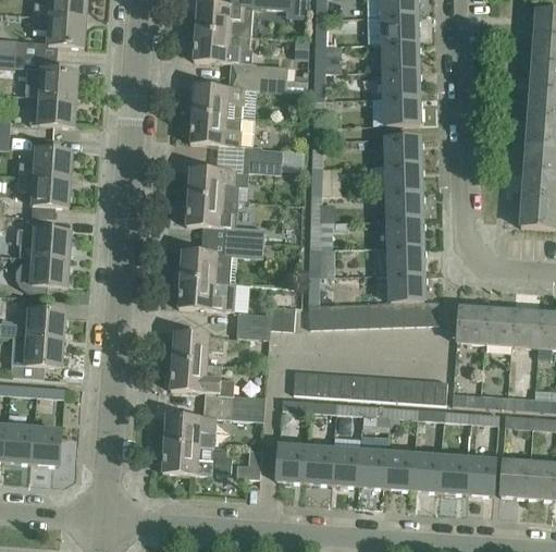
[(34,1),(33,14),(85,19),(86,0),(50,0),(50,2),(34,1)]
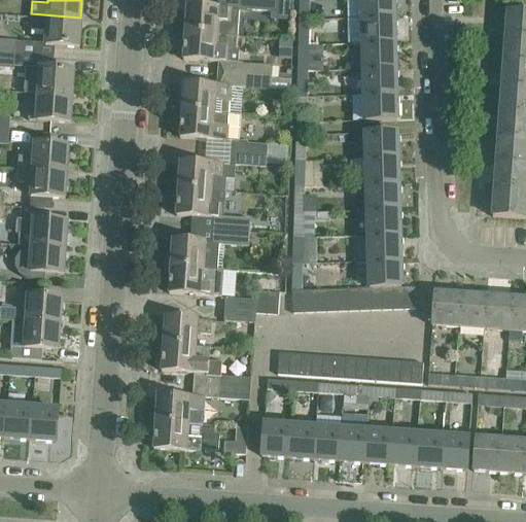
[(276,8),(276,0),(231,0),(230,6),(185,3),(185,4),(186,4),(185,30),(236,33),(238,6),(245,7),(245,6),(276,8)]
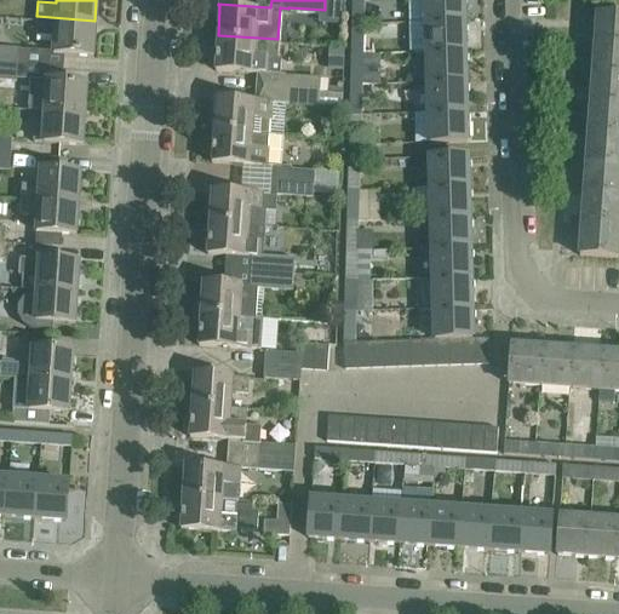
[(350,0),(350,18),(362,19),(362,0),(350,0)]
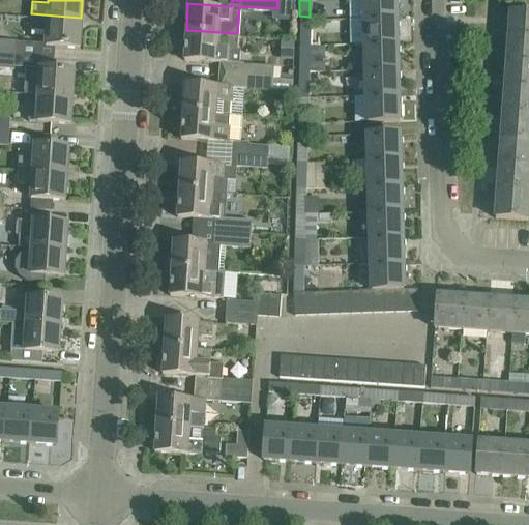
[(361,0),(362,15),(395,13),(394,0),(361,0)]
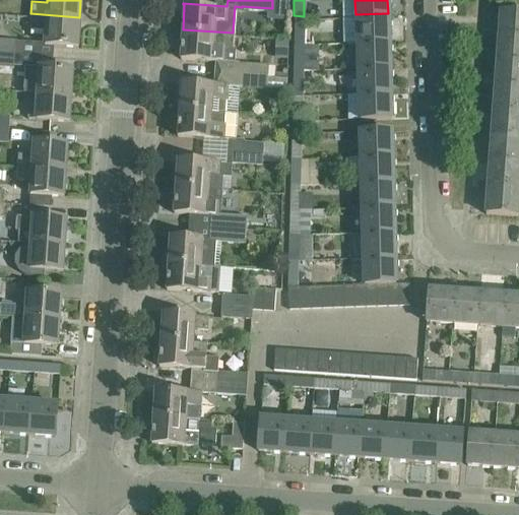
[(498,34),(518,35),(518,9),(500,8),(498,34)]
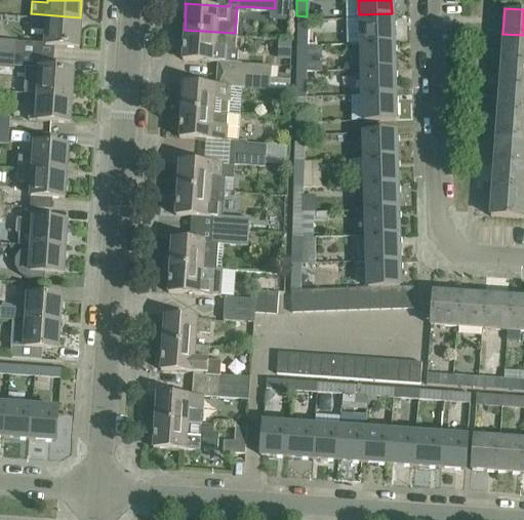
[(80,17),(31,13),(30,27),(45,28),(44,39),(44,41),(51,42),(78,44),(80,17)]
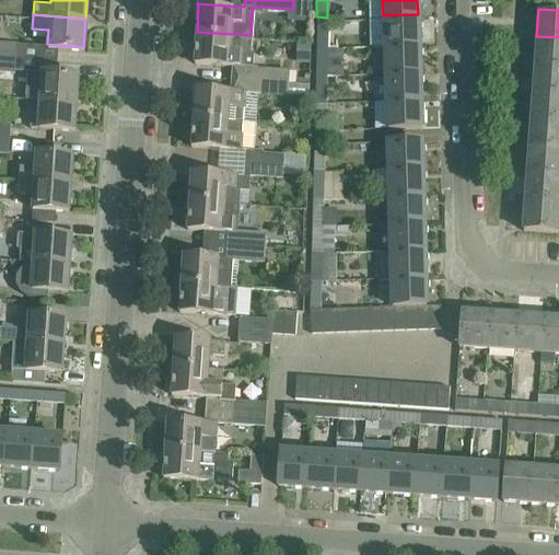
[(418,14),(383,15),(384,43),(418,42),(418,14)]
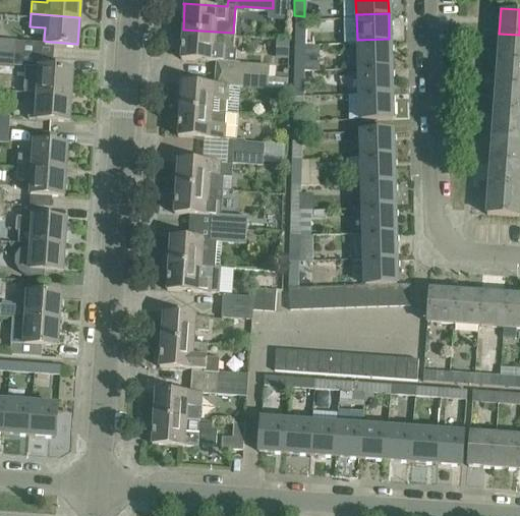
[(293,41),(303,42),(304,16),(294,15),(293,41)]
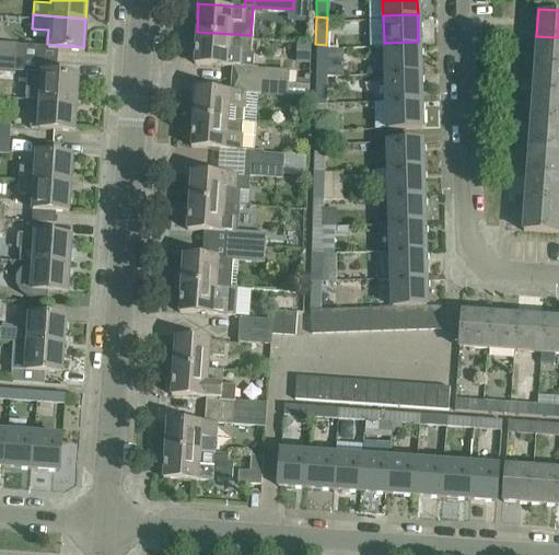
[(249,49),(251,35),(197,32),(195,58),(194,58),(194,59),(252,64),(253,49),(249,49)]
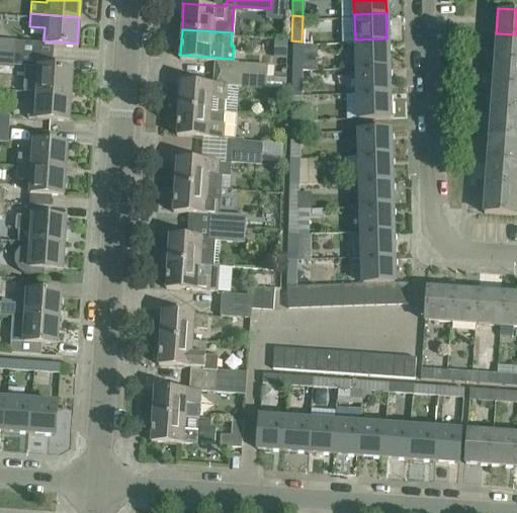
[(494,58),(516,59),(516,34),(496,33),(494,58)]
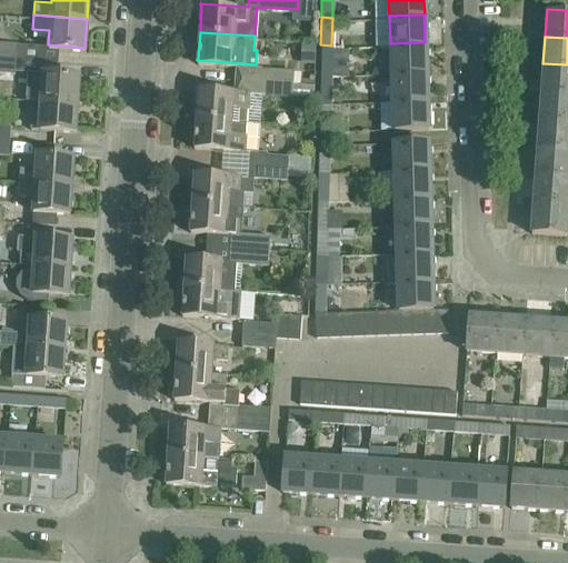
[(0,53),(15,56),(17,39),(0,38),(0,53)]
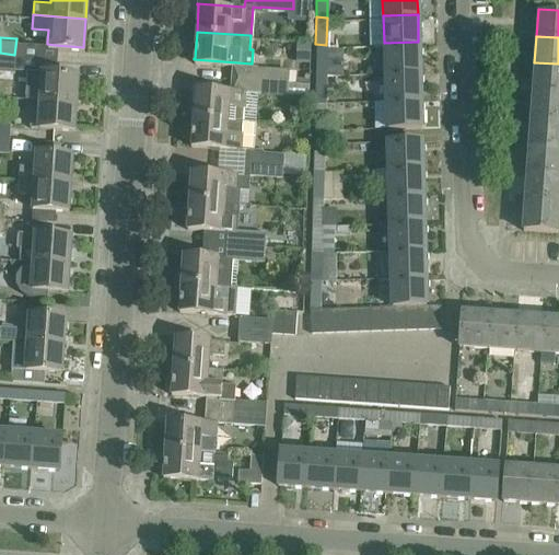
[(384,43),(385,70),(419,69),(418,42),(384,43)]
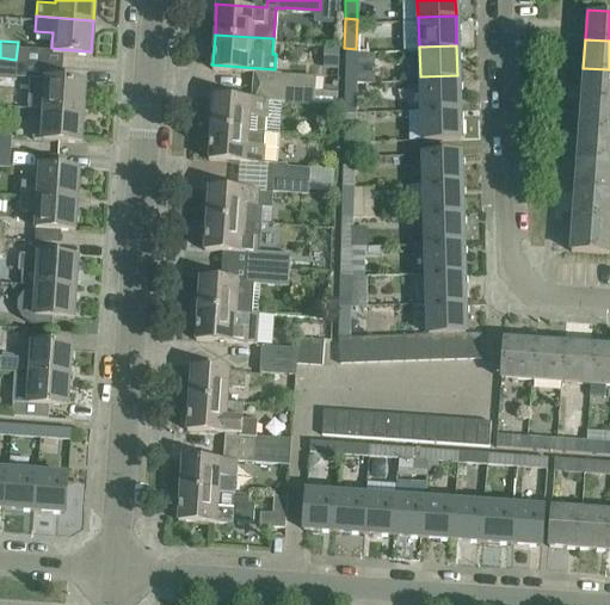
[(344,78),(356,79),(356,78),(367,79),(368,49),(356,49),(344,48),(344,78)]
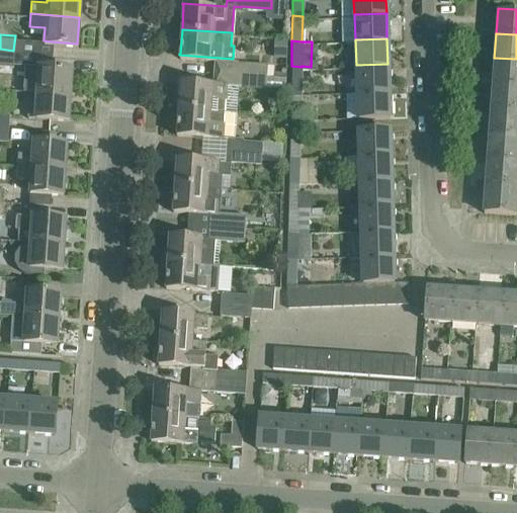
[(0,62),(12,64),(13,51),(0,49),(0,62)]
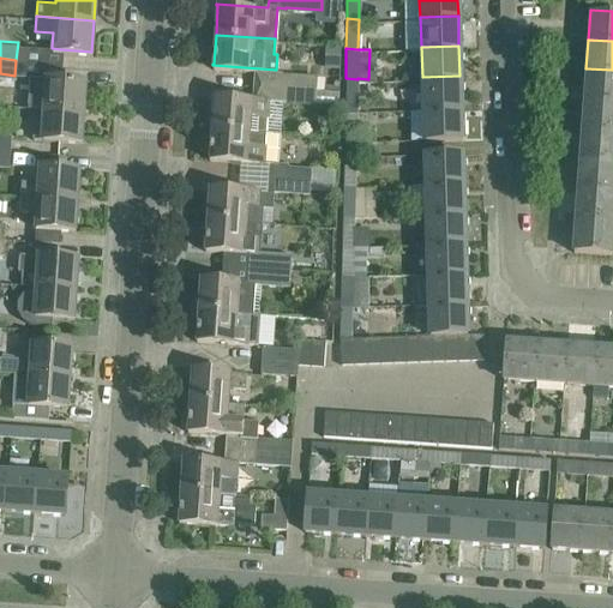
[(59,62),(30,60),(26,104),(44,106),(83,108),(84,78),(58,76),(59,62)]
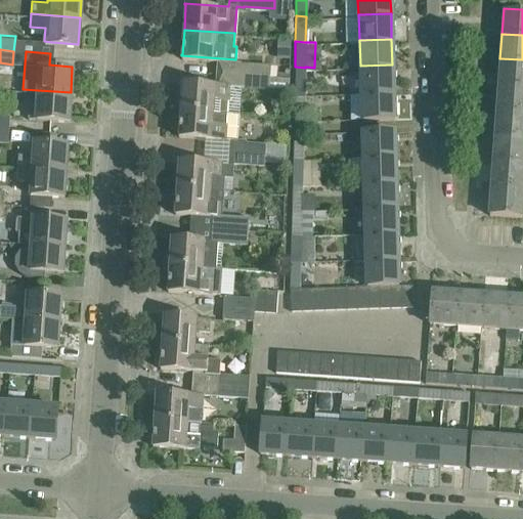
[(522,59),(499,58),(497,84),(522,86),(522,59)]
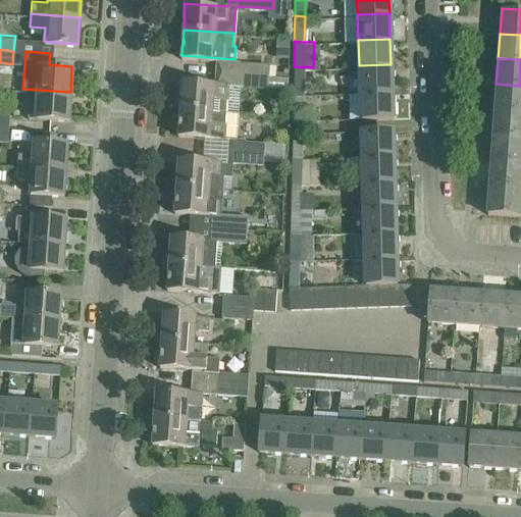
[(240,60),(239,71),(268,73),(269,62),(240,60)]
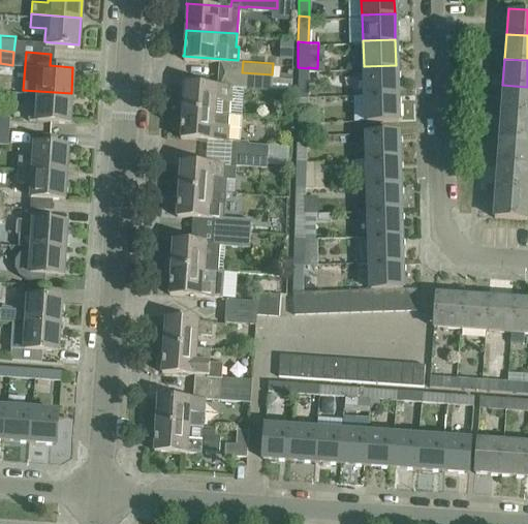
[(397,91),(396,65),(364,66),(365,92),(397,91)]
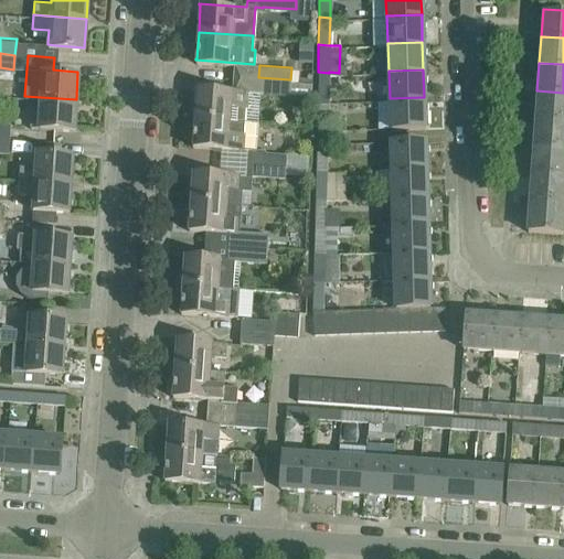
[(328,100),(329,73),(318,72),(317,99),(328,100)]
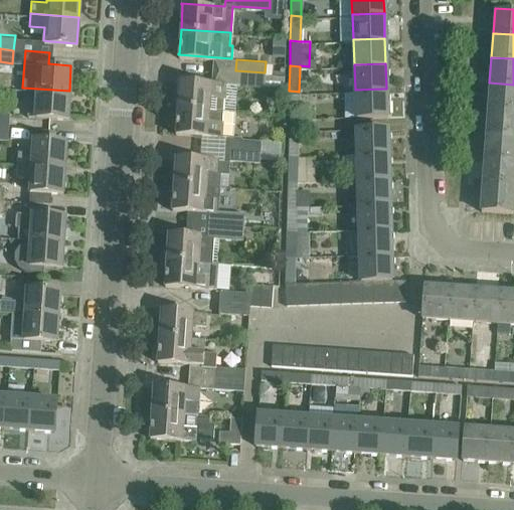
[(265,72),(235,70),(211,69),(210,81),(178,79),(178,80),(179,80),(178,105),(222,108),(224,81),(264,85),(265,72)]
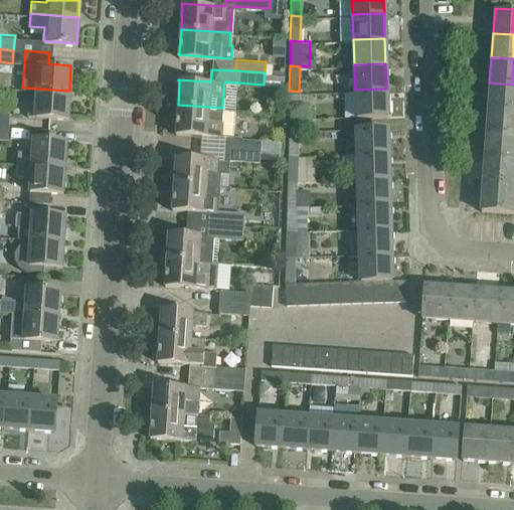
[(513,85),(489,82),(488,108),(513,110),(513,85)]
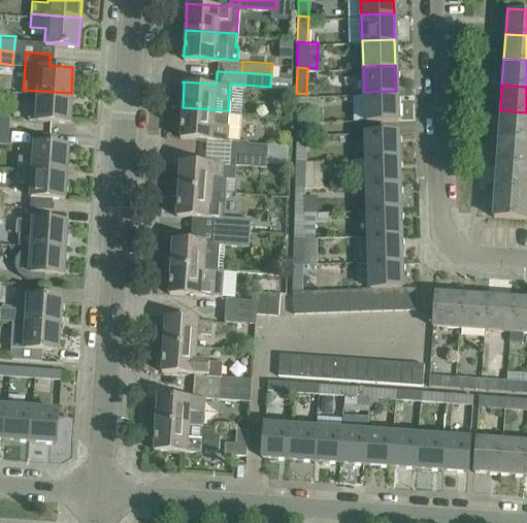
[(71,93),(38,91),(36,118),(69,120),(71,93)]
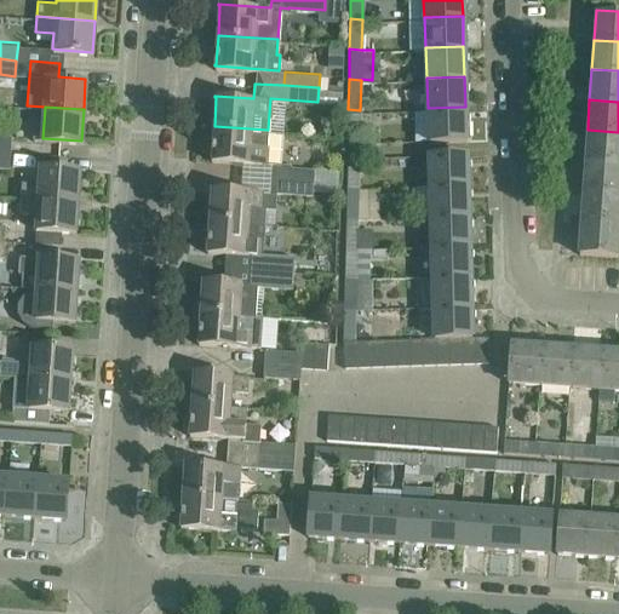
[(465,137),(465,107),(428,108),(428,138),(465,137)]
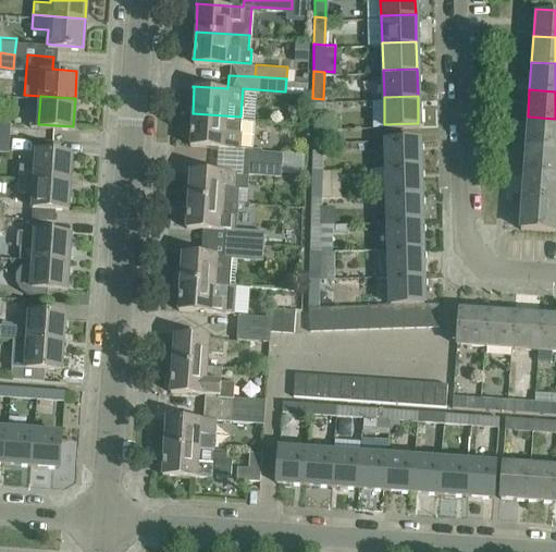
[(341,99),(323,99),(312,98),(311,124),(322,124),(323,110),(341,110),(341,99)]
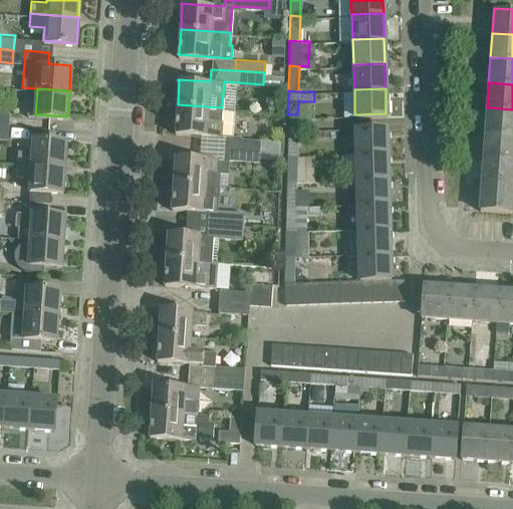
[(222,108),(222,107),(178,104),(176,130),(175,130),(174,131),(224,135),(223,147),(259,150),(260,139),(232,137),(233,109),(222,108)]
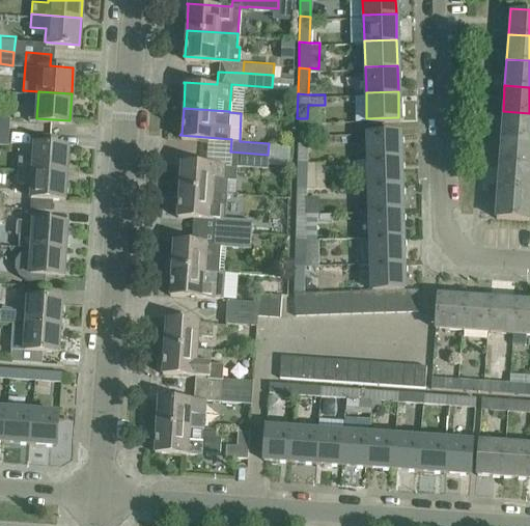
[(529,139),(529,113),(503,111),(501,137),(529,139)]
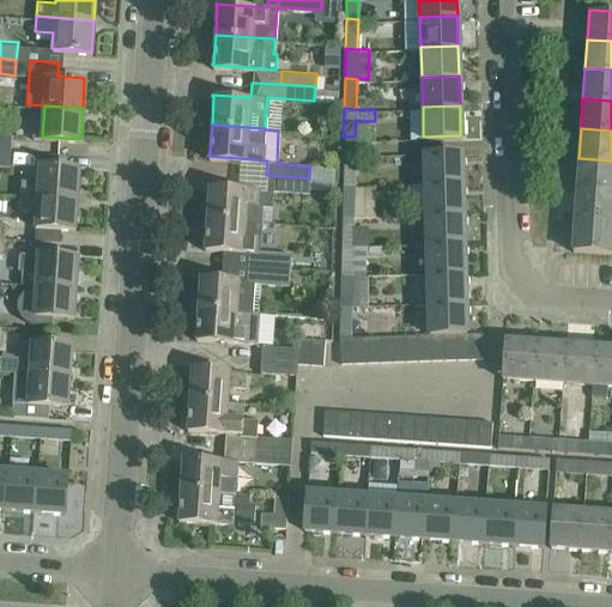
[(0,146),(10,147),(11,133),(0,131),(0,146)]
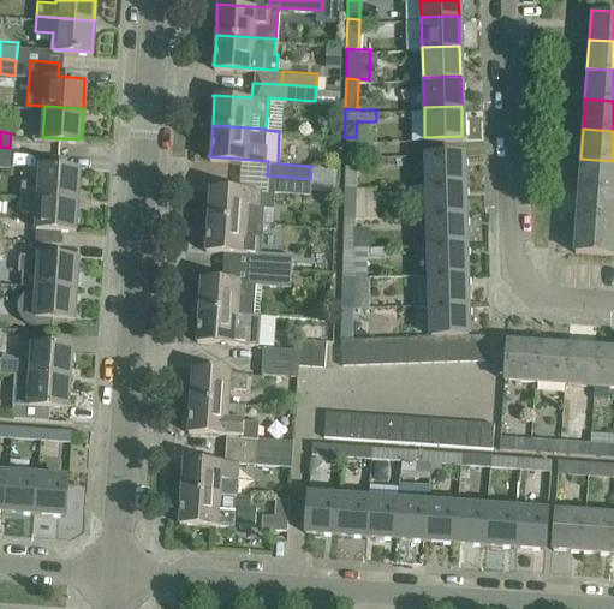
[(0,163),(9,165),(10,148),(0,147),(0,163)]
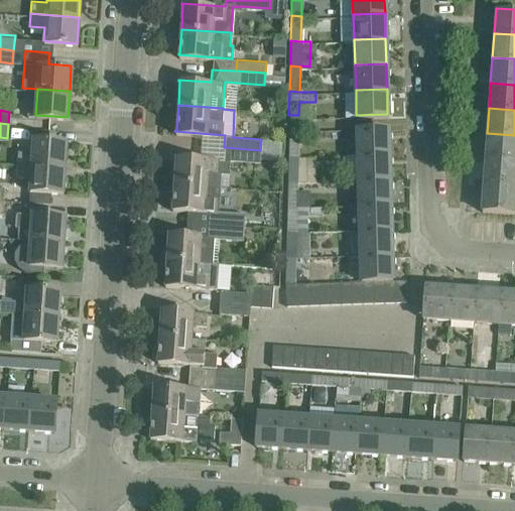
[(357,127),(357,152),(388,151),(387,126),(357,127)]
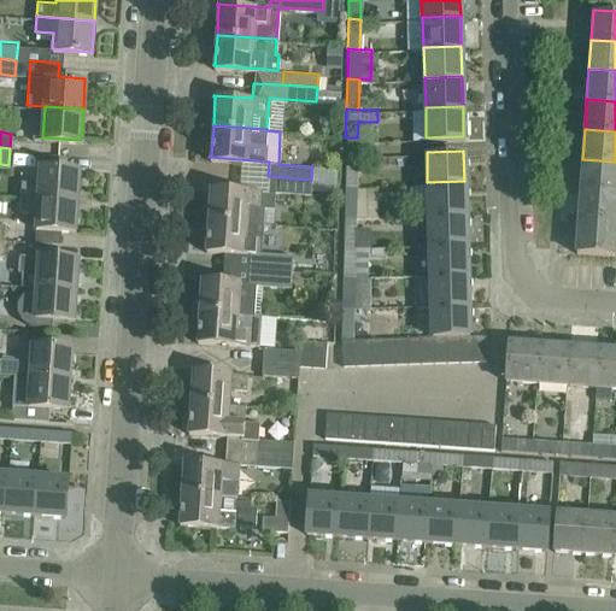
[(345,154),(344,184),(357,184),(357,154),(345,154)]
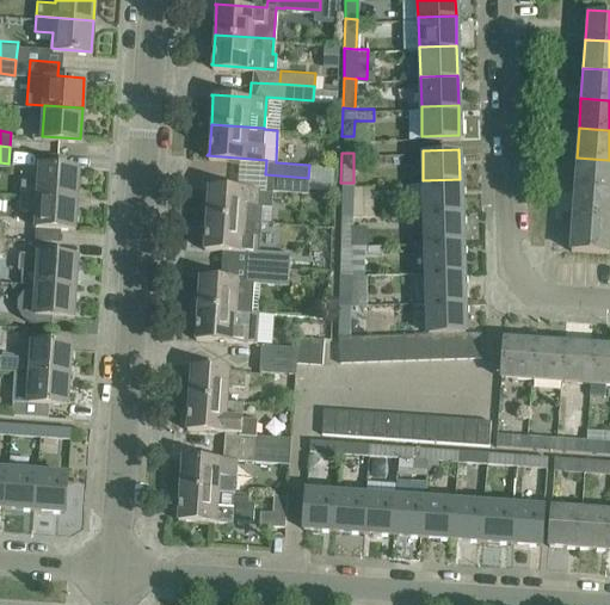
[(609,160),(577,158),(574,187),(609,190),(609,160)]
